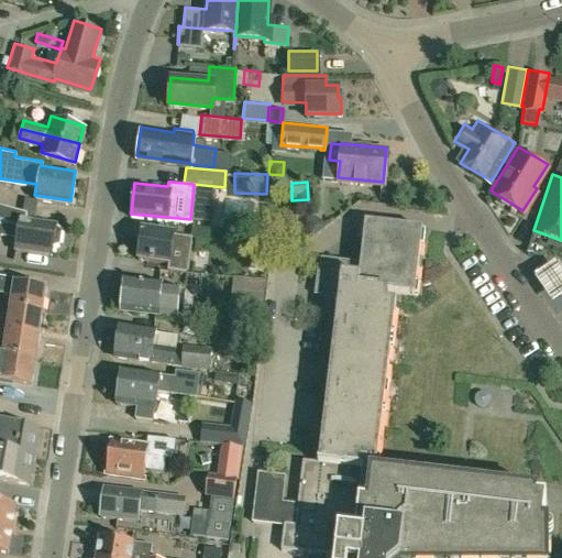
[(57,237),(58,226),(53,222),(54,219),(23,216),(24,209),(0,203),(0,230),(17,232),(14,245),(15,245),(51,250),(52,239),(57,237)]
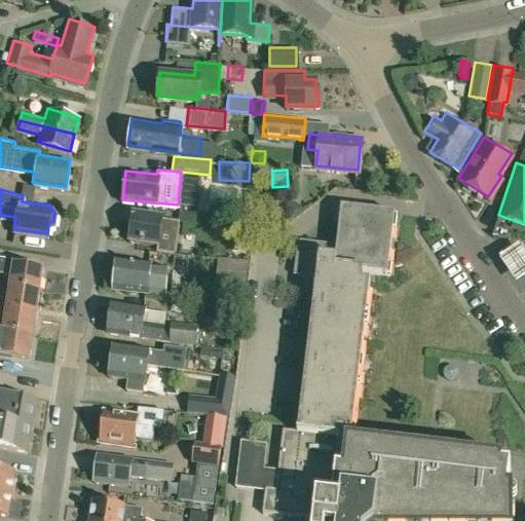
[(386,271),(394,211),(340,205),(336,242),(299,237),(296,262),(302,262),(300,274),(315,276),(297,429),(317,432),(315,453),(332,452),(332,448),(334,425),(349,428),(351,428),(362,341),(369,280),(360,278),(361,268),(386,271)]
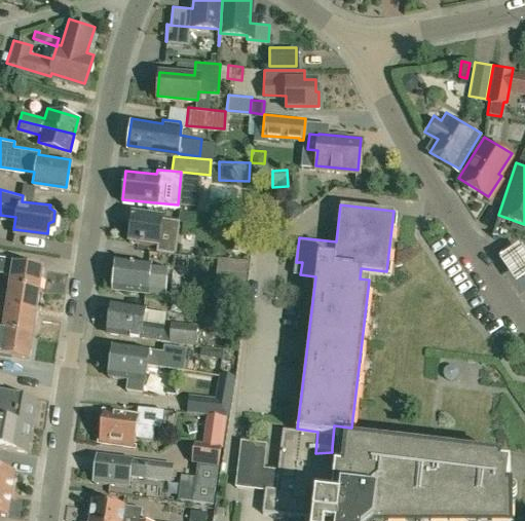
[(155,249),(173,251),(176,230),(178,218),(133,212),(128,237),(156,242),(155,249)]
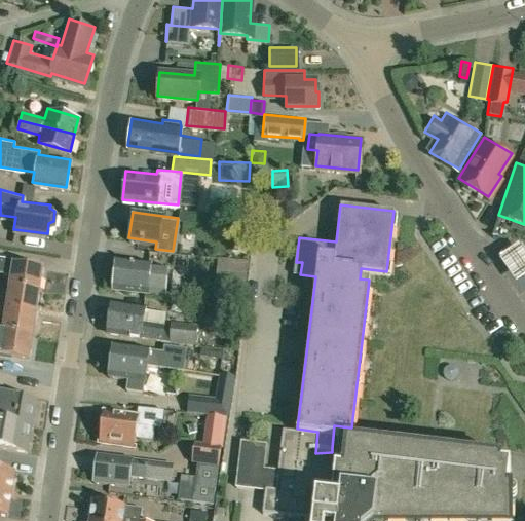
[(515,286),(524,278),(524,253),(520,246),(499,262),(515,286)]
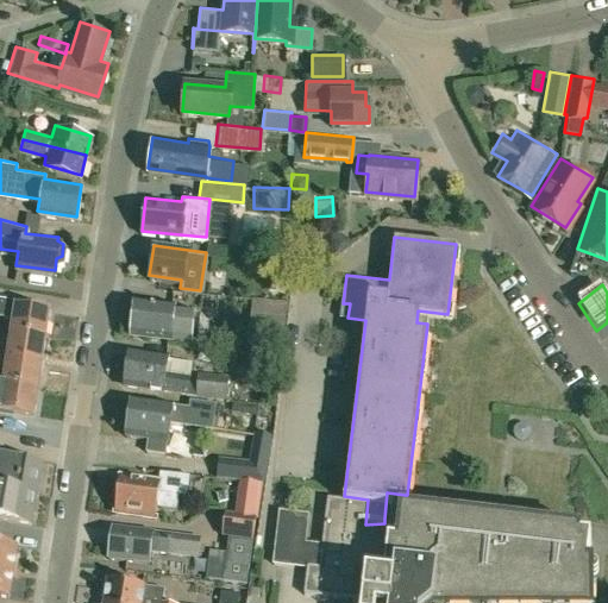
[(44,333),(49,306),(16,301),(16,296),(0,294),(0,313),(11,315),(10,327),(44,333)]
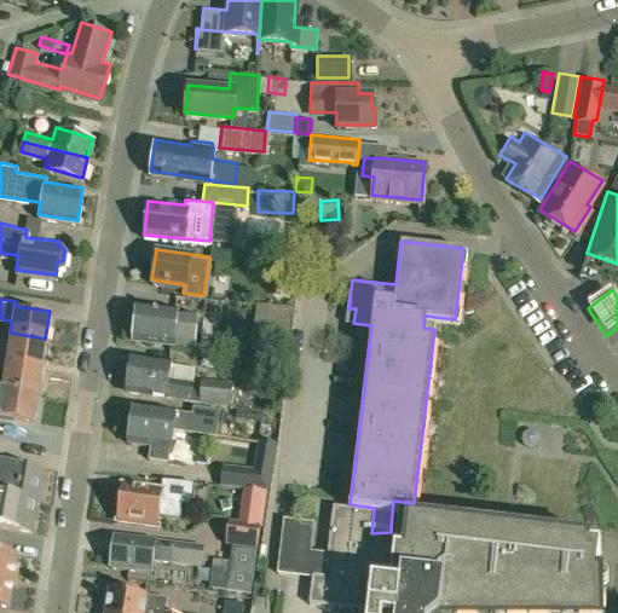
[(288,321),(290,304),(258,300),(256,317),(288,321)]
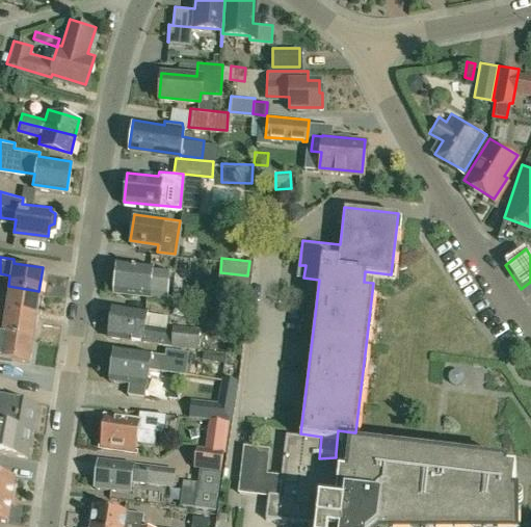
[(173,295),(175,271),(151,269),(152,265),(117,262),(114,290),(149,293),(173,295)]
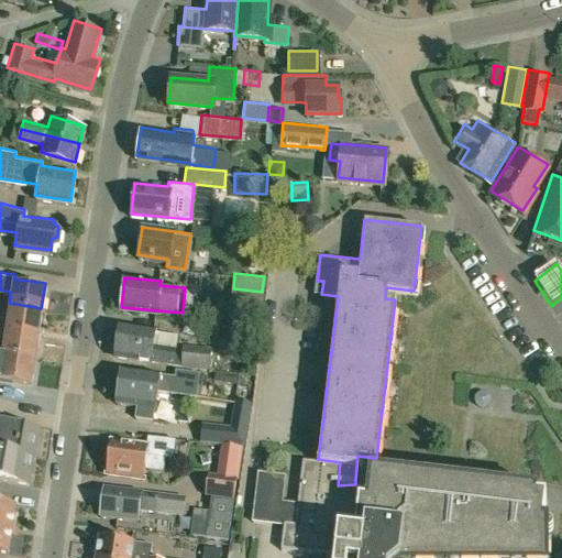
[(0,326),(37,331),(41,308),(9,303),(7,316),(0,315),(0,326)]
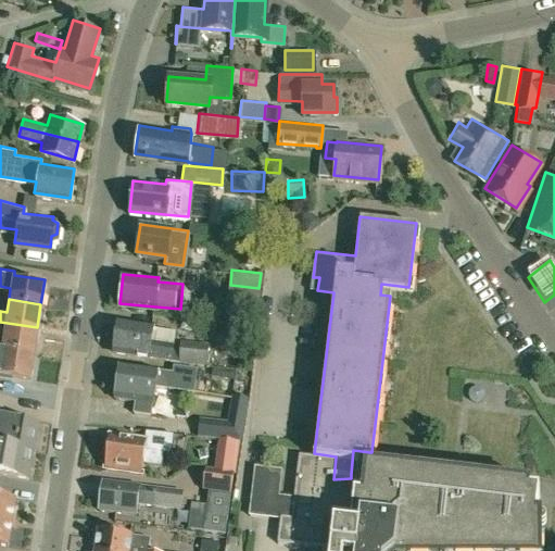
[(207,342),(181,339),(179,350),(172,349),(173,341),(150,338),(152,325),(117,321),(116,333),(115,333),(112,335),(111,341),(114,345),(114,346),(114,349),(179,358),(205,361),(207,342)]
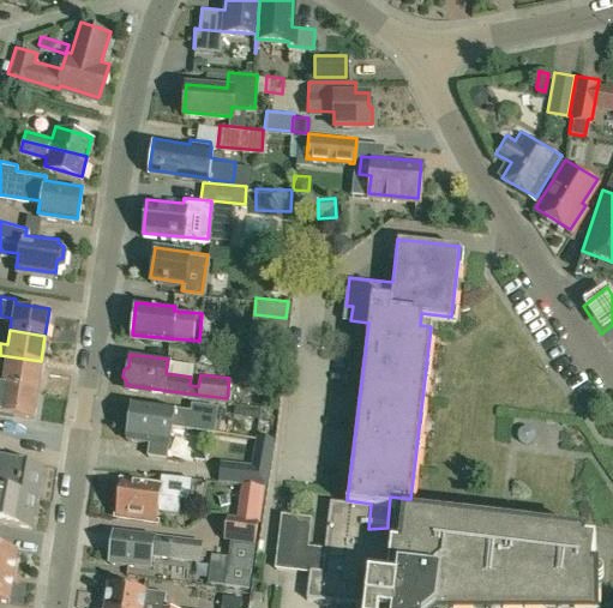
[(36,387),(41,361),(0,355),(0,366),(4,367),(1,381),(36,387)]
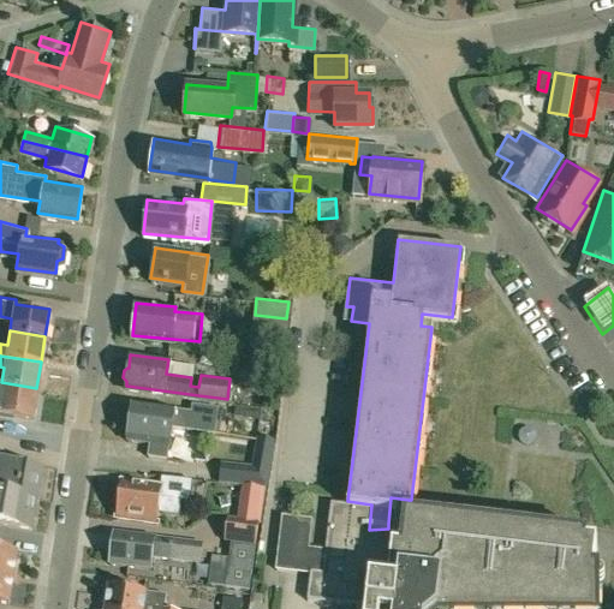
[(0,409),(33,416),(36,388),(1,382),(0,389),(0,409)]
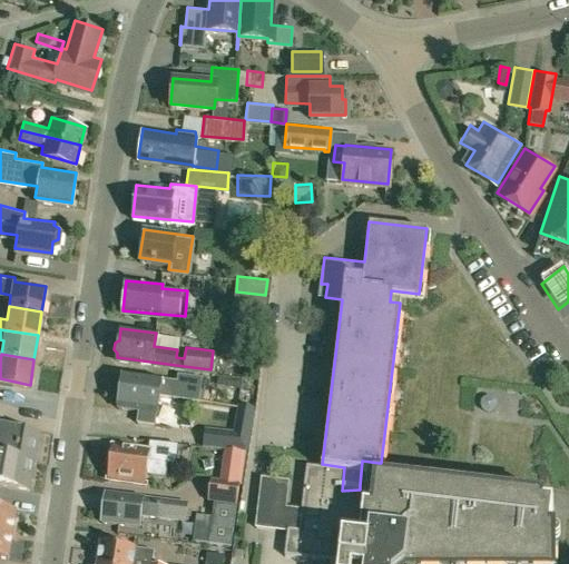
[(177,378),(123,370),(118,404),(139,407),(137,418),(154,421),(156,409),(159,392),(195,397),(198,373),(178,370),(177,378)]
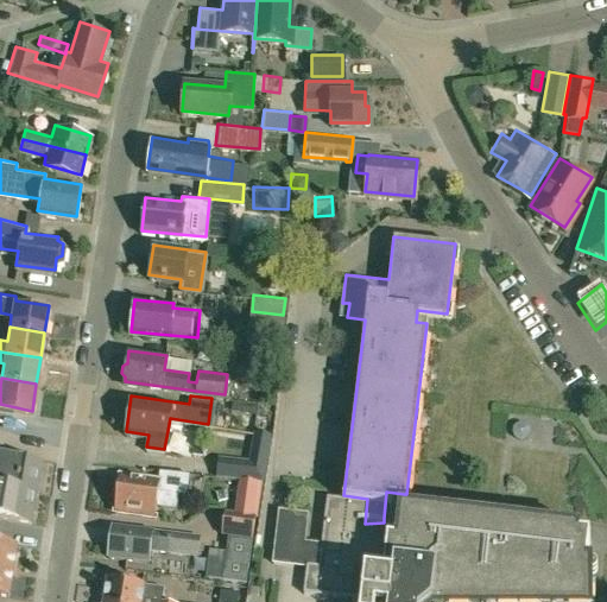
[(244,399),(242,407),(254,409),(255,400),(244,399)]
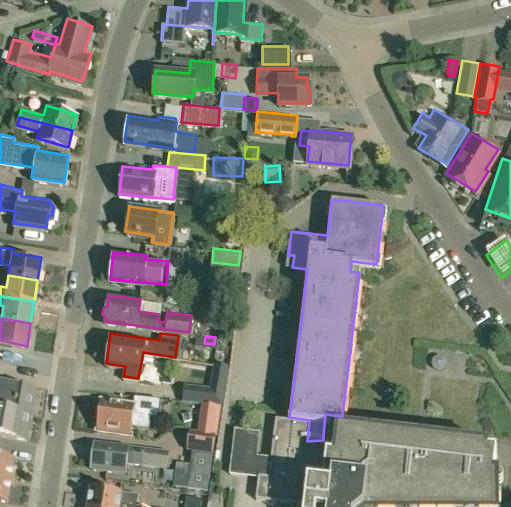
[(221,401),(227,363),(213,360),(209,383),(184,381),(181,397),(221,401)]
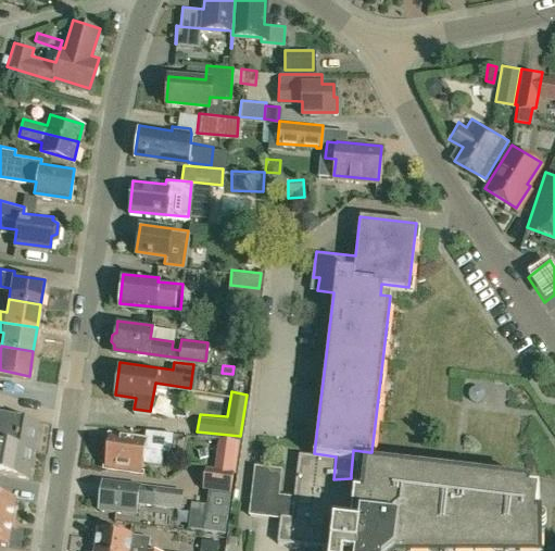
[(33,447),(37,418),(0,412),(0,441),(33,447)]
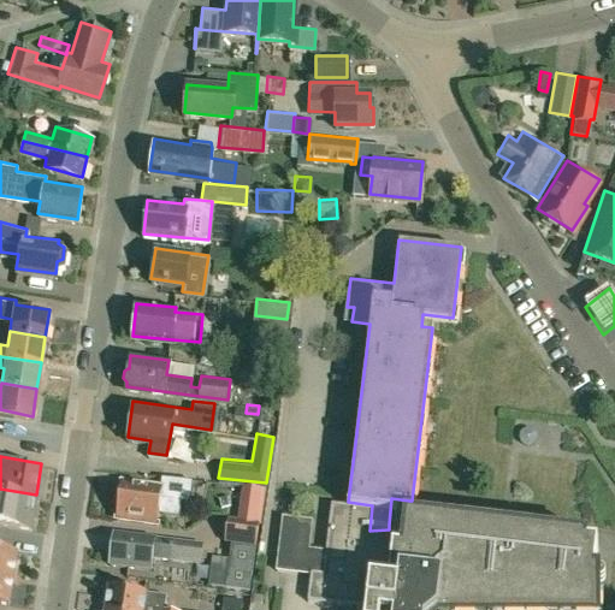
[(178,513),(181,496),(160,492),(161,484),(122,478),(116,514),(157,520),(158,509),(178,513)]
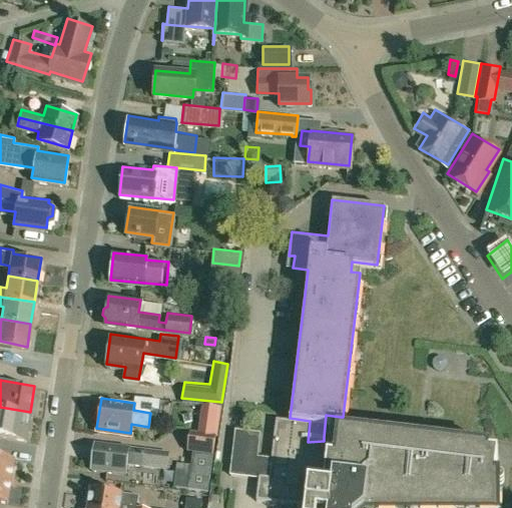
[(200,423),(215,425),(218,405),(203,403),(200,423)]
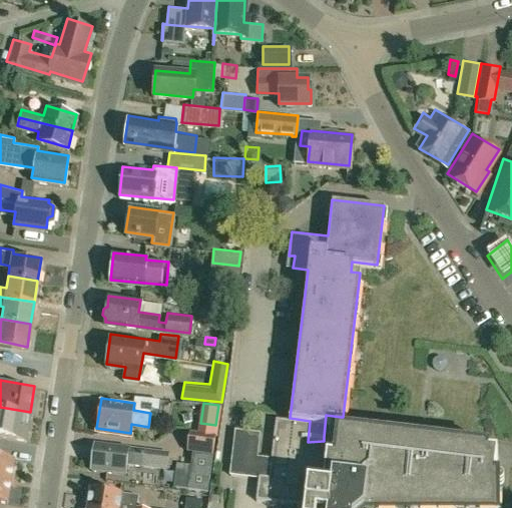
[(0,433),(26,438),(30,412),(0,407),(0,433)]
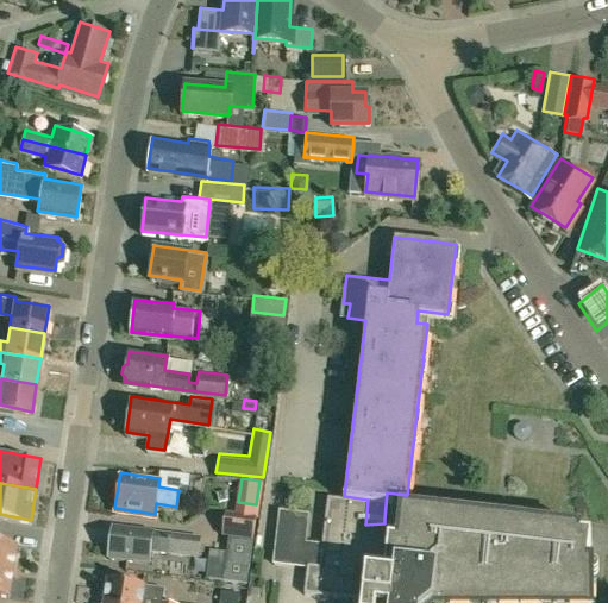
[(575,533),(402,512),(405,495),(387,492),(384,519),(384,523),(365,525),(368,500),(344,496),(327,494),(319,564),(307,563),(304,589),(353,595),(352,602),(585,602),(585,565),(587,559),(589,534),(575,533)]
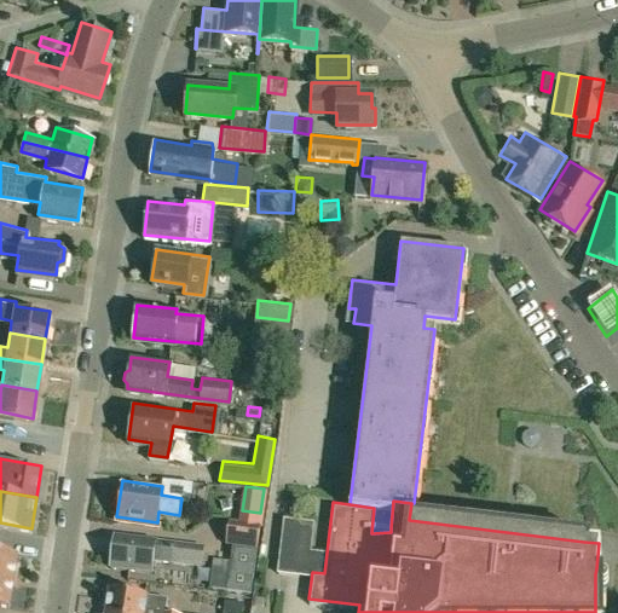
[(309,547),(312,519),(283,515),(276,567),(298,570),(301,545),(309,547)]
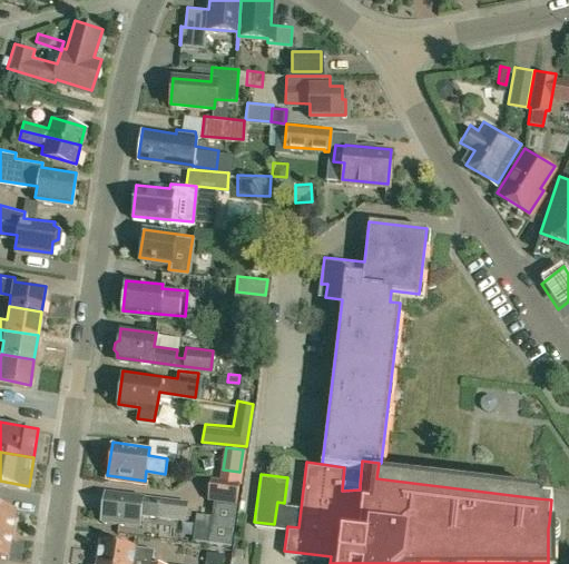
[(236,501),(238,481),(211,476),(207,496),(236,501)]
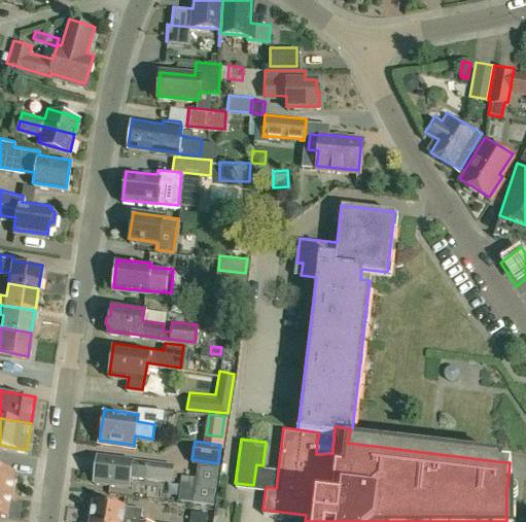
[(172,478),(173,461),(97,453),(94,480),(128,483),(130,473),(172,478)]
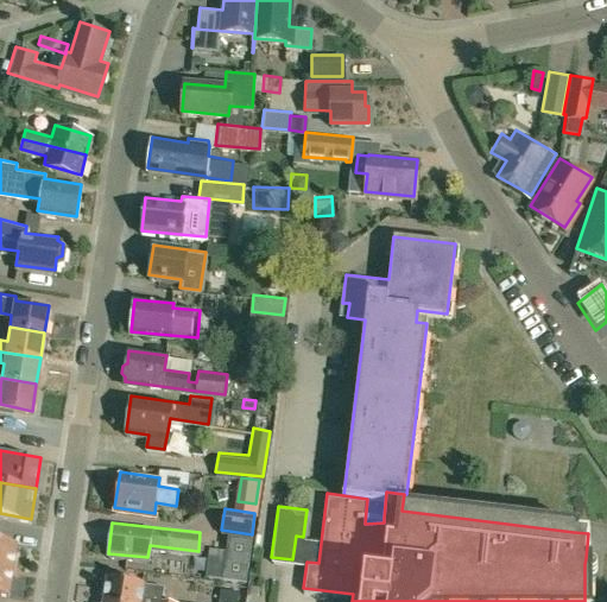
[(222,576),(246,578),(252,536),(228,532),(222,576)]
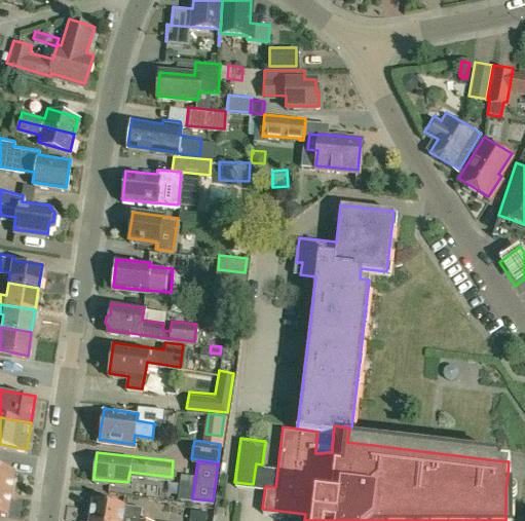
[(0,488),(9,490),(12,468),(0,464),(0,488)]
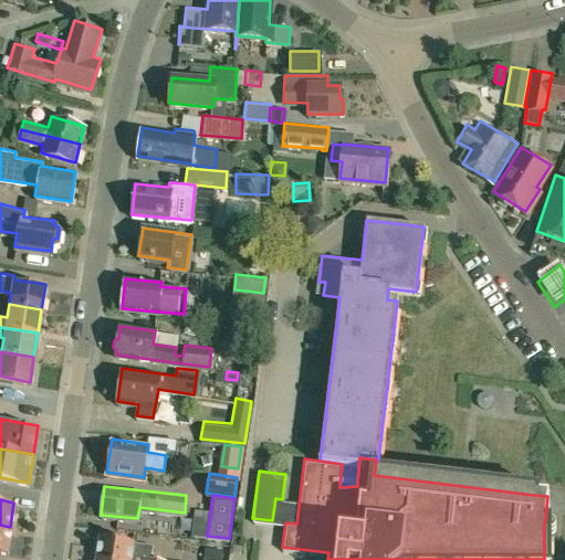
[(0,549),(7,550),(9,535),(13,535),(14,527),(10,527),(0,525),(0,549)]
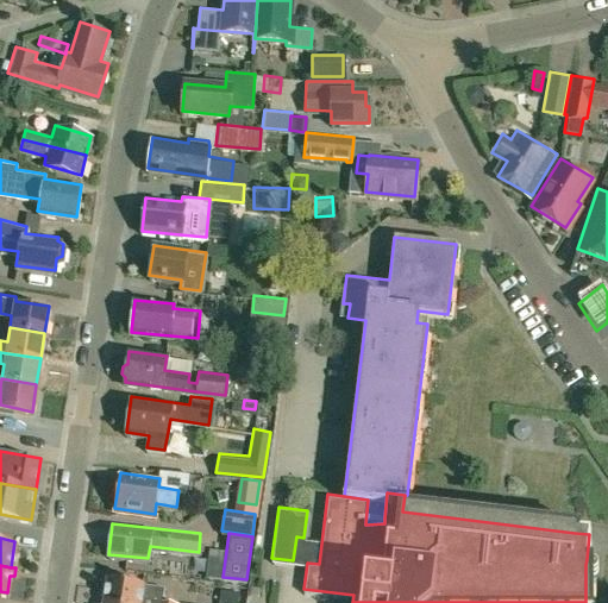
[(177,602),(179,602),(162,598),(164,584),(144,582),(107,575),(102,601),(117,602),(177,602)]
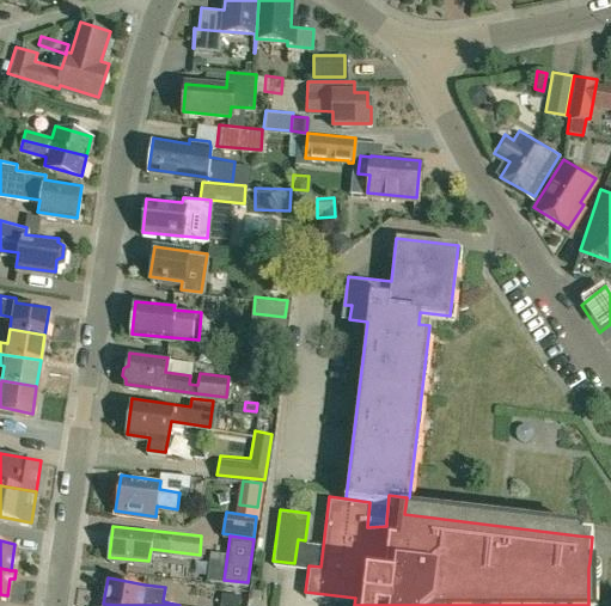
[(221,589),(220,604),(237,605),(238,591),(221,589)]
